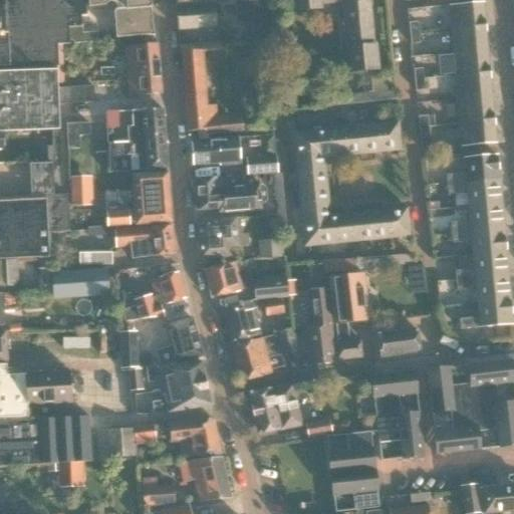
[(3,0),(4,7),(5,32),(9,66),(22,66),(22,69),(57,67),(56,45),(97,42),(97,32),(82,33),(81,27),(82,27),(81,16),(86,16),(84,0),(3,0)]
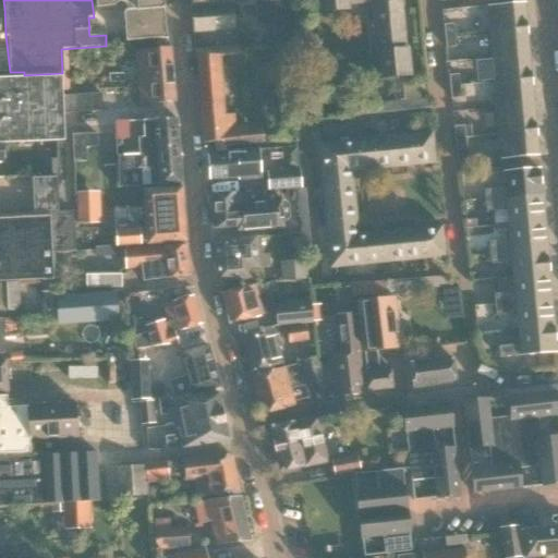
[(94,0),(95,8),(114,7),(117,3),(121,2),(124,5),(125,11),(122,14),(124,41),(165,38),(162,10),(164,10),(161,0),(94,0)]
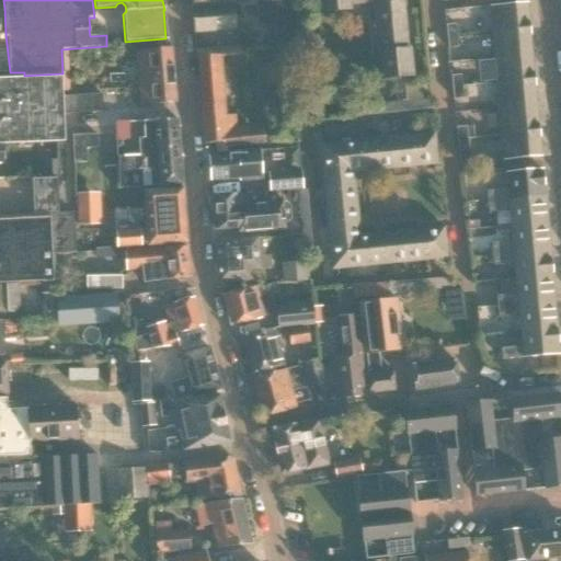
[(235,4),(233,0),(190,0),(192,8),(194,33),(235,30),(233,4),(235,4)]
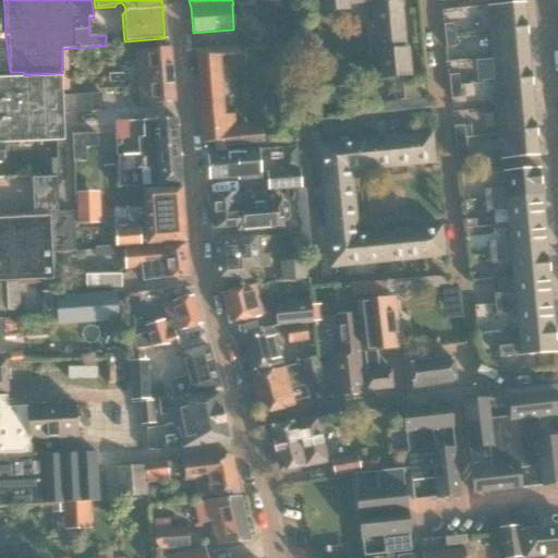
[(275,1),(275,0),(237,0),(238,5),(255,4),(256,25),(266,25),(268,45),(279,44),(278,24),(288,24),(287,0),(275,1)]
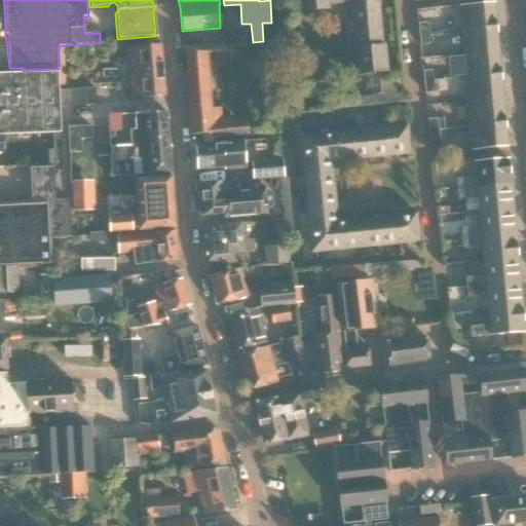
[(377,0),(302,0),(303,10),(327,8),(327,4),(350,2),(358,74),(384,71),(382,47),(380,47),(375,0),(377,0)]
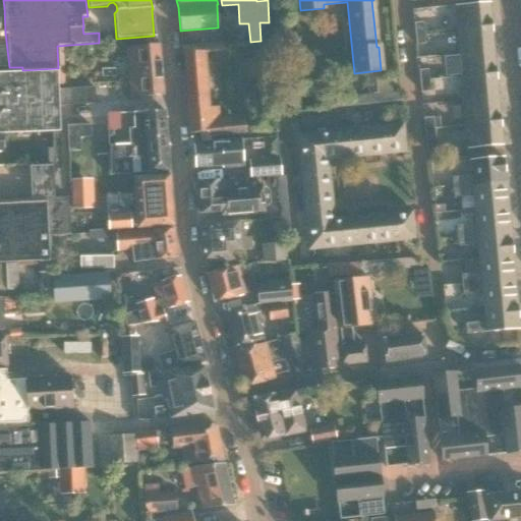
[(454,6),(456,29),(490,25),(488,2),(475,4),(474,0),(454,0),(455,6),(454,6)]
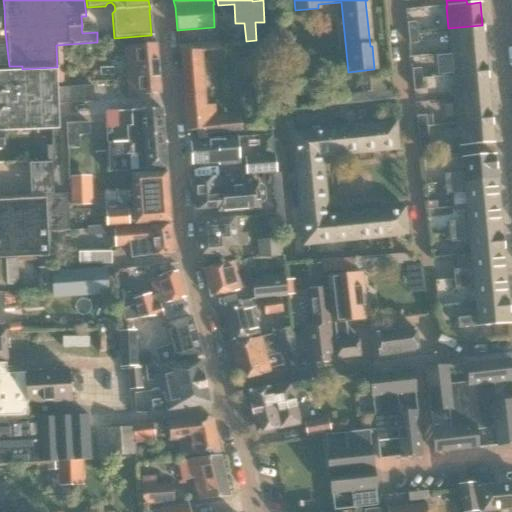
[(406,23),(407,32),(416,31),(415,22),(406,23)]
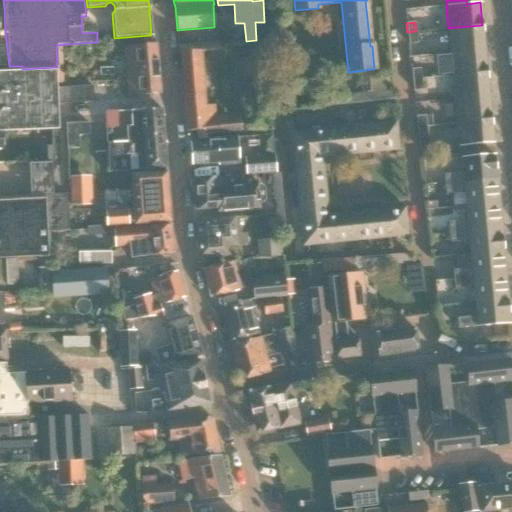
[(450,50),(484,47),(482,25),(448,28),(450,50)]
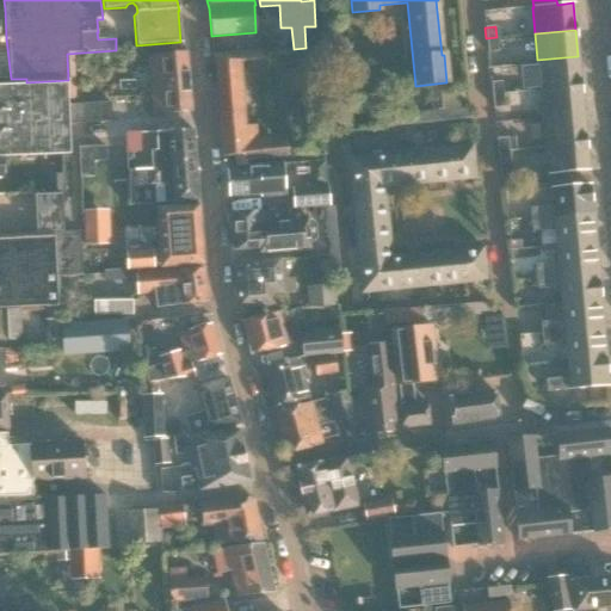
[(499,51),(497,37),(486,38),(488,53),(499,51)]
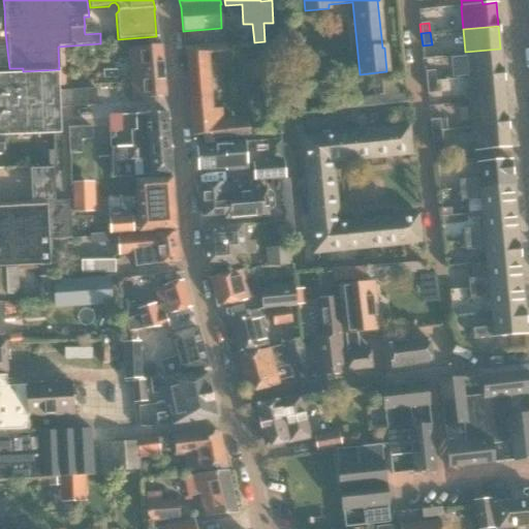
[(0,33),(0,68),(9,68),(5,33),(0,33)]
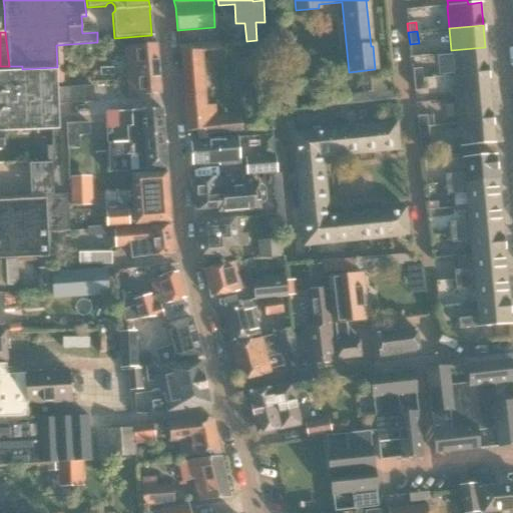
[(287,56),(285,41),(273,43),(275,57),(287,56)]
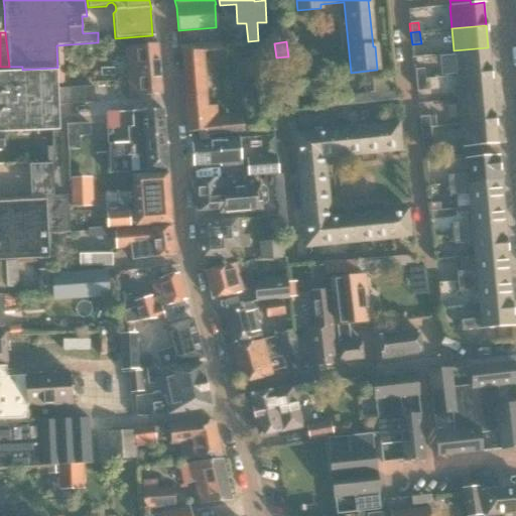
[(225,49),(224,42),(180,45),(186,132),(198,131),(199,143),(209,142),(209,136),(244,133),(242,115),(216,117),(215,107),(207,108),(203,51),(225,49)]
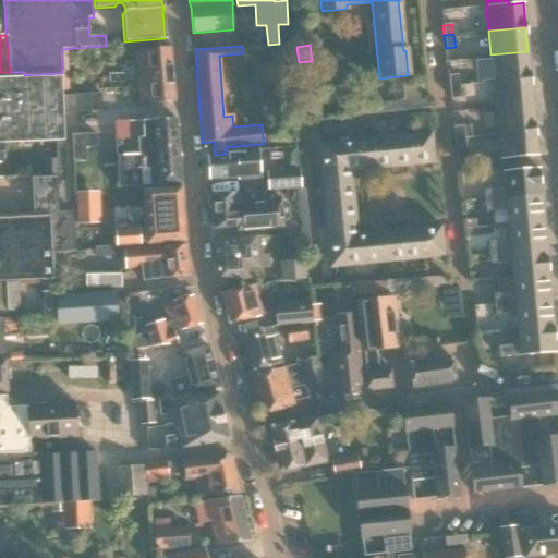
[(136,77),(172,74),(169,48),(134,51),(136,77)]
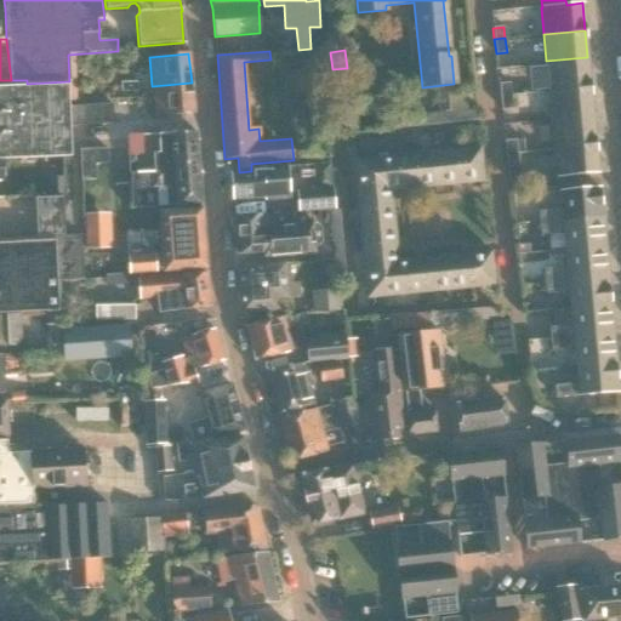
[(590,85),(587,57),(546,61),(548,89),(590,85)]
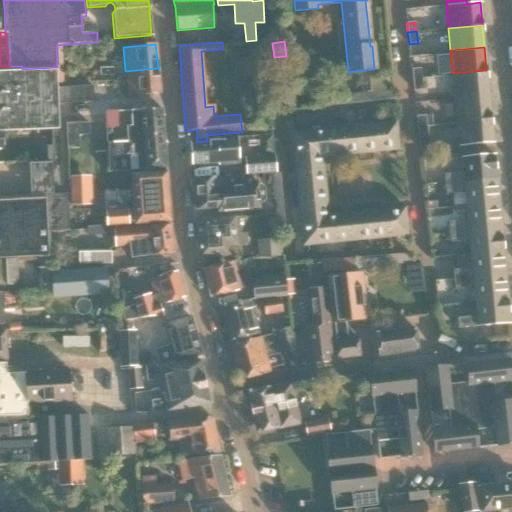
[(5,131),(23,130),(58,129),(57,105),(57,88),(56,70),(15,72),(15,68),(3,69),(3,67),(0,67),(0,131),(3,131),(5,131)]
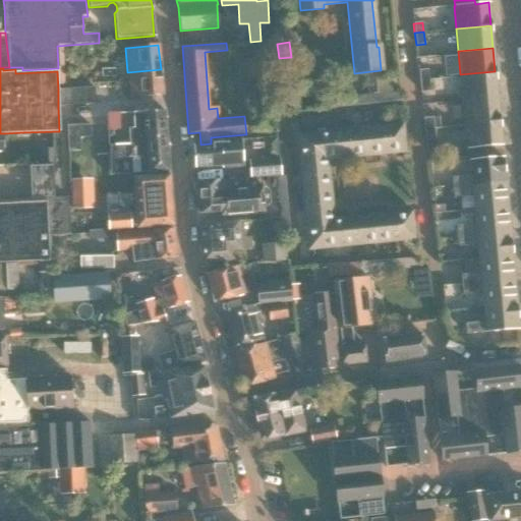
[(161,69),(127,72),(129,98),(163,95),(161,69)]
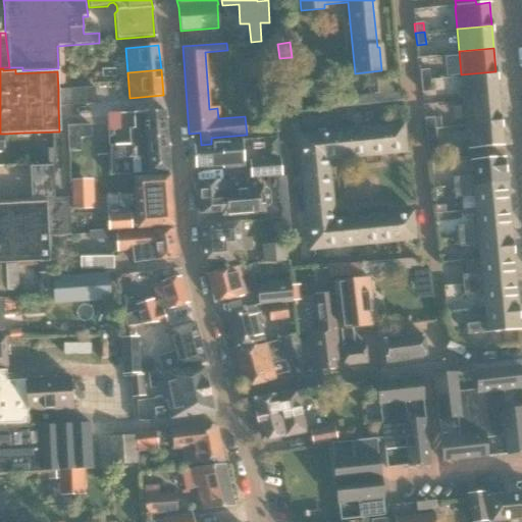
[(419,70),(420,79),(429,77),(428,69),(419,70)]
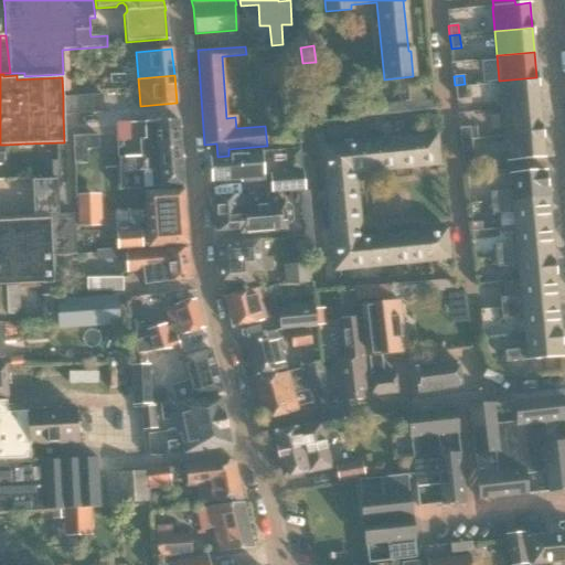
[(536,77),(499,81),(501,105),(539,102),(536,77)]
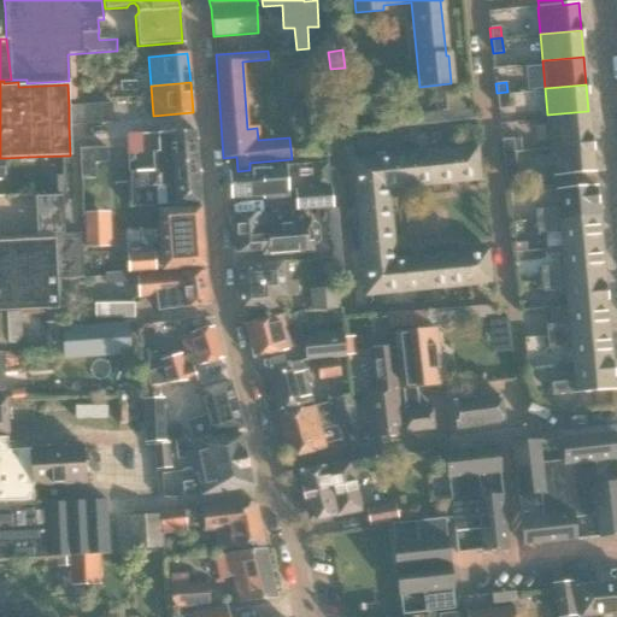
[(507,92),(497,93),(498,110),(509,109),(507,92)]
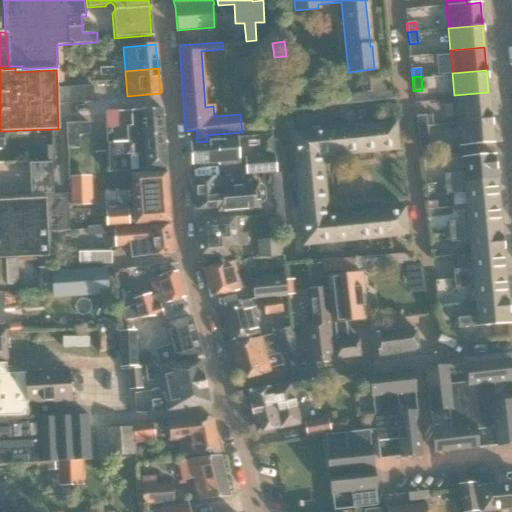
[(57,88),(57,105),(94,102),(93,86),(57,88)]
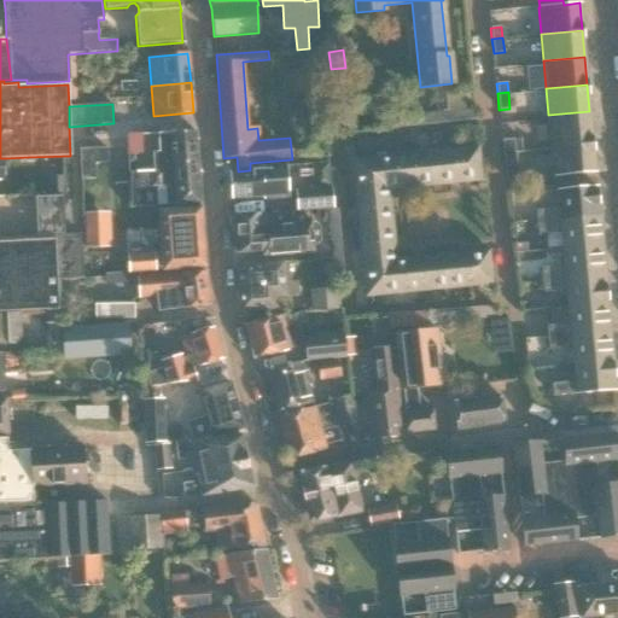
[(474,109),(452,111),(453,123),(476,121),(474,109)]
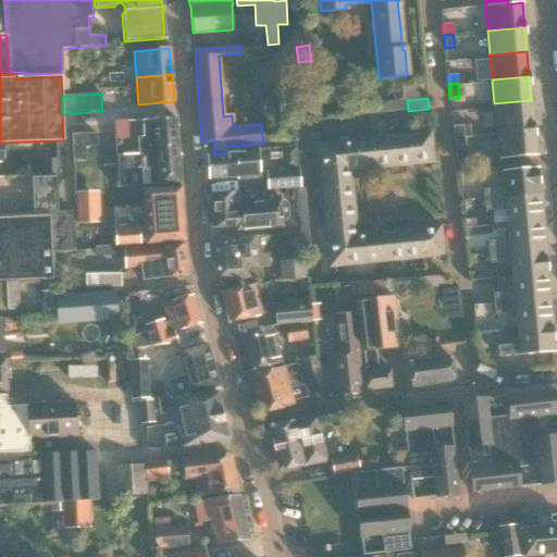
[(387,113),(408,111),(407,100),(386,101),(387,113)]
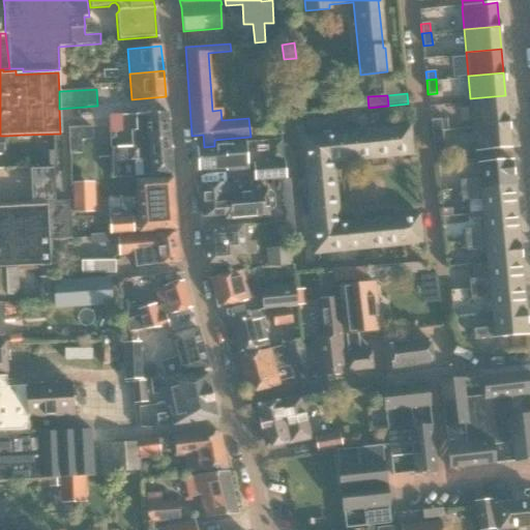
[(505,95),(470,98),(472,122),(507,118),(505,95)]
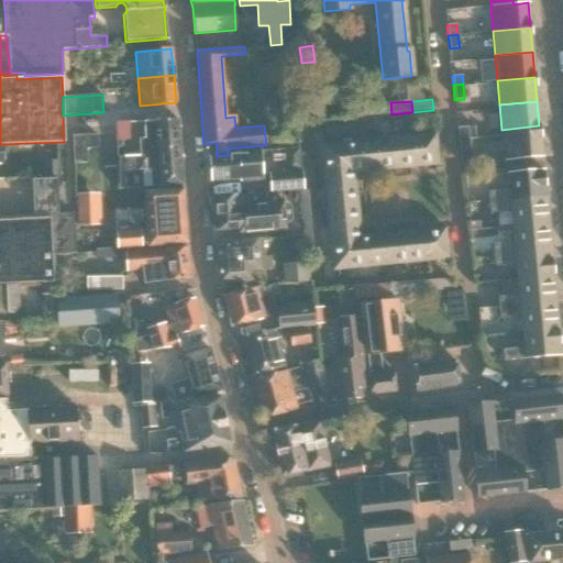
[(390,102),(371,105),(372,117),(392,114),(390,102)]
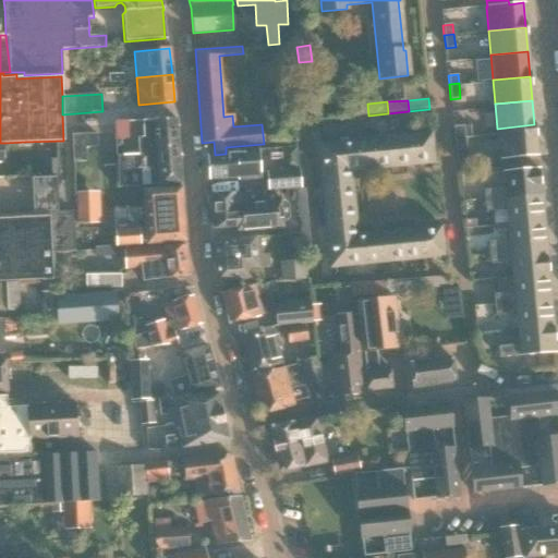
[(347,106),(348,117),(368,116),(367,104),(347,106)]
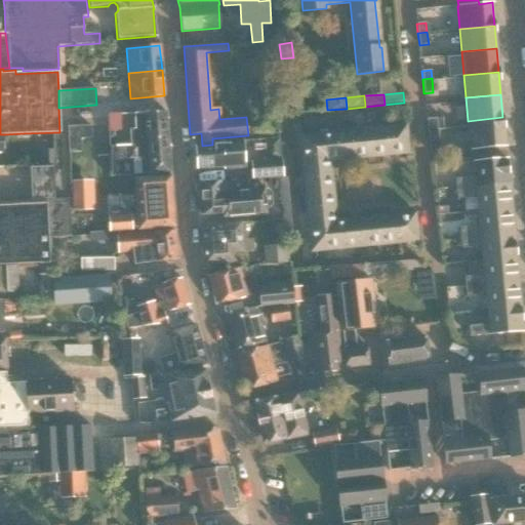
[(129,130),(130,145),(130,146),(110,147),(111,175),(133,174),(132,160),(140,160),(142,173),(150,172),(150,173),(170,172),(165,111),(134,113),(135,130),(129,130)]
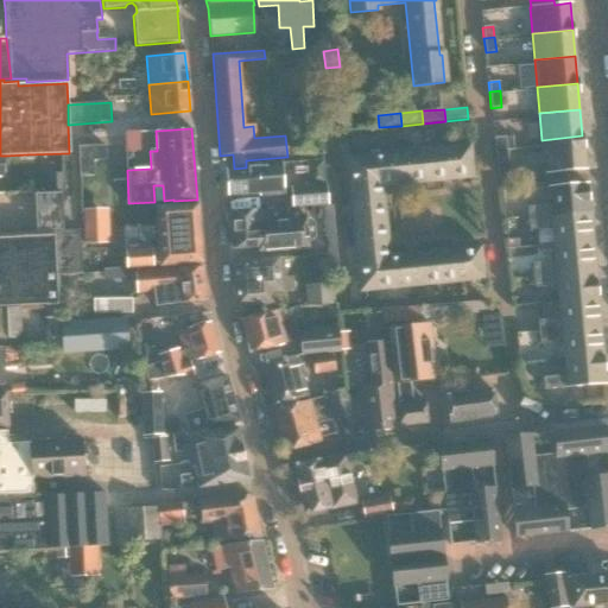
[(582,135),(542,140),(545,173),(586,170),(582,135)]
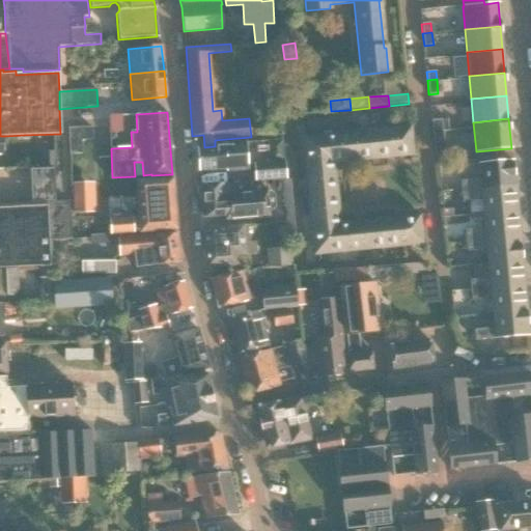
[(87,140),(95,140),(95,124),(72,126),(73,152),(87,151),(87,140)]
